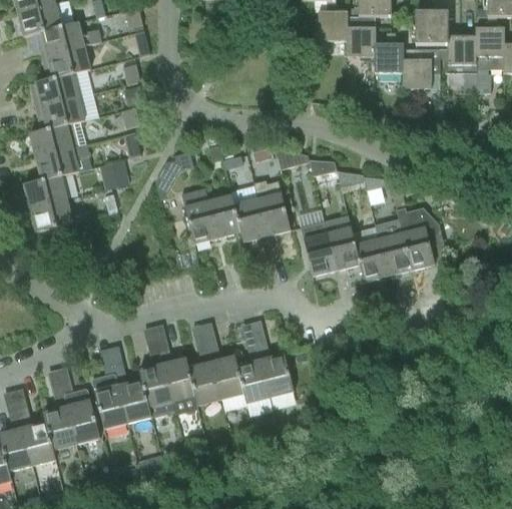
[(14,0),(18,13),(55,3),(54,0),(14,0)]
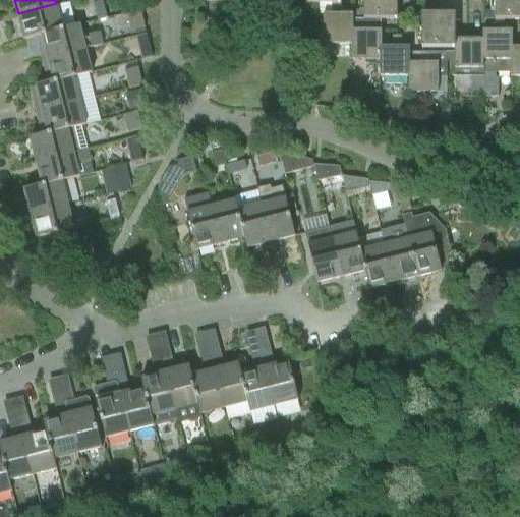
[(98,17),(107,15),(103,0),(94,0),(98,17)]
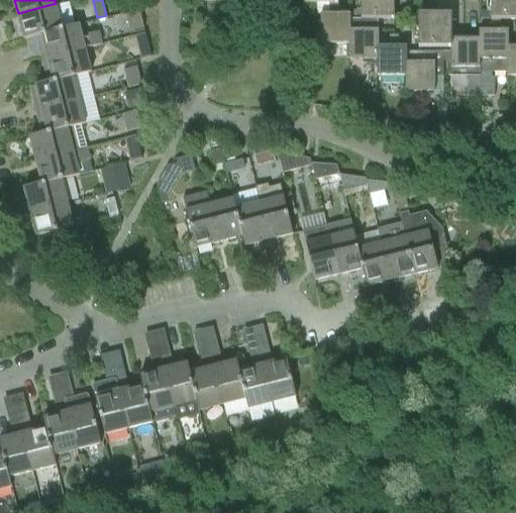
[(395,17),(394,0),(360,0),(362,17),(371,17),(395,17)]
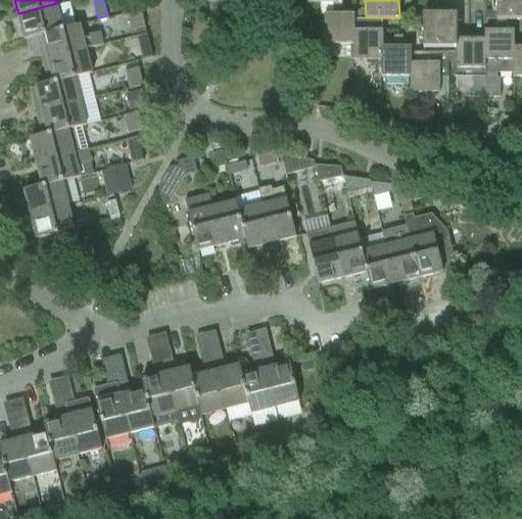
[(496,0),(496,17),(506,17),(521,16),(521,0),(496,0)]
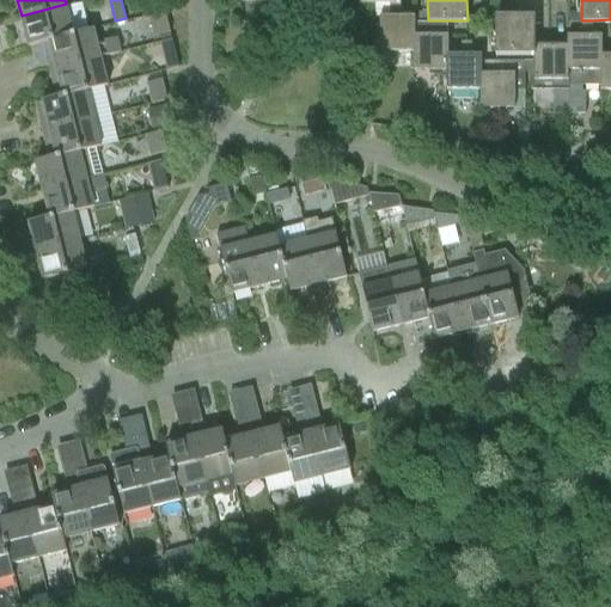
[(401,14),(401,1),(390,1),(390,14),(380,14),(380,49),(414,49),(414,32),(415,32),(415,14),(401,14)]
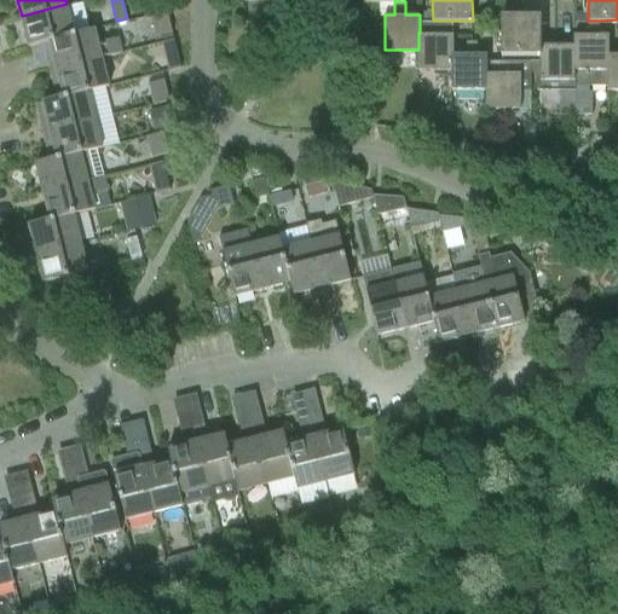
[(29,44),(40,41),(44,40),(74,33),(73,32),(67,4),(22,16),(29,44)]
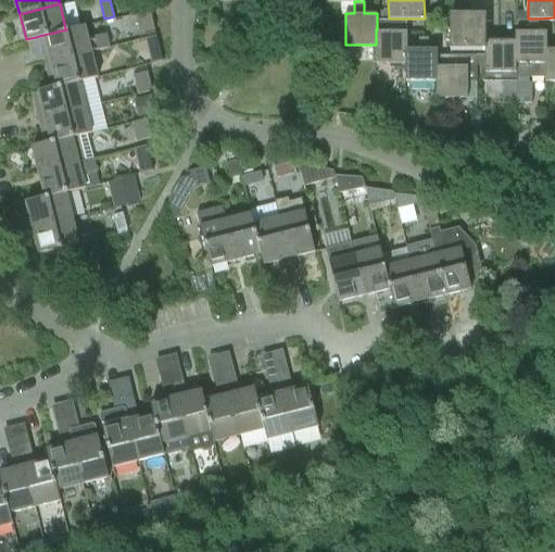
[(140,29),(155,26),(150,8),(136,11),(140,29)]
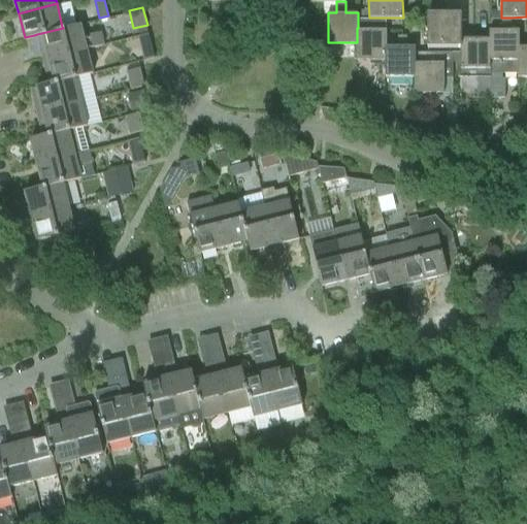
[(461,46),(461,37),(462,37),(462,12),(428,12),(428,46),(460,46),(461,46)]
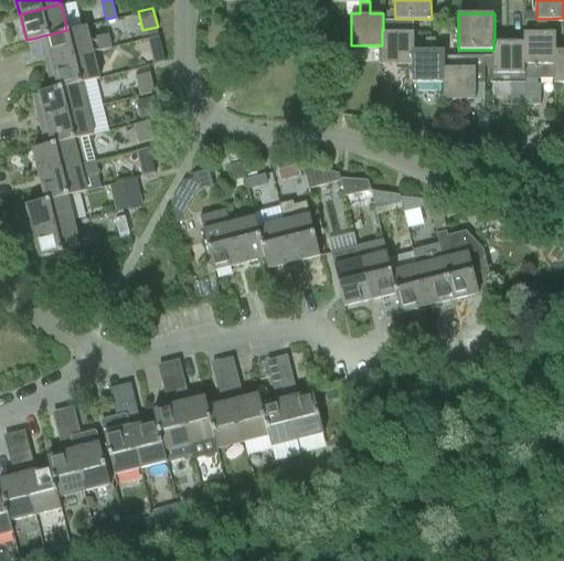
[(319,19),(319,31),(329,31),(329,19),(319,19)]
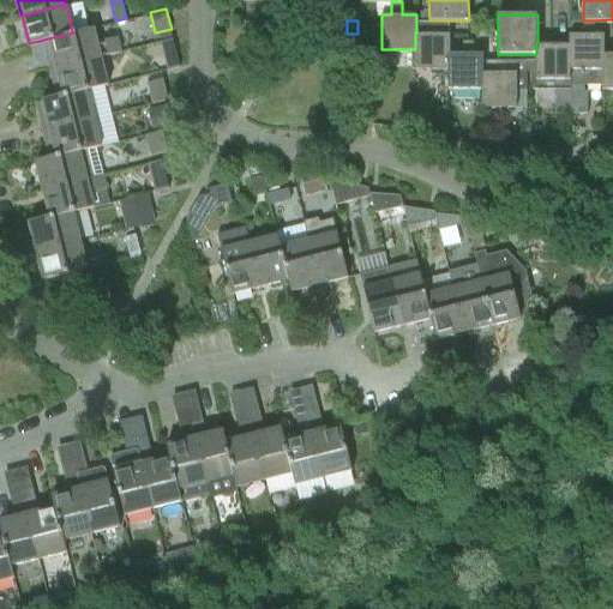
[(440,32),(440,20),(430,20),(430,32),(416,32),(415,32),(415,49),(415,68),(449,68),(449,52),(450,52),(450,32),(440,32)]
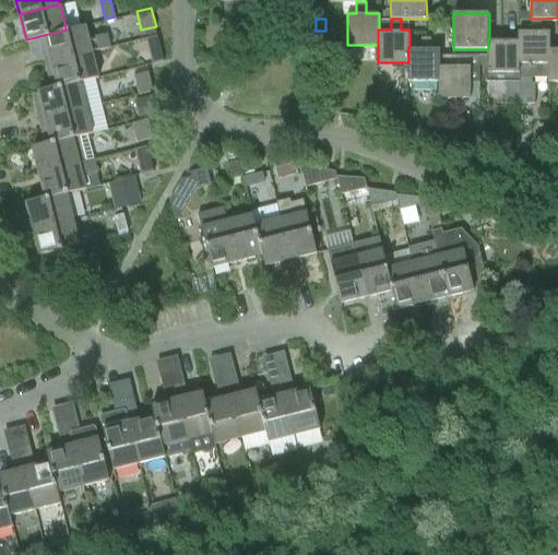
[(541,31),(541,19),(531,19),(531,31),(518,31),(518,35),(519,35),(519,62),(520,62),(519,102),(534,102),(534,77),(548,77),(548,63),(549,63),(549,48),(550,48),(550,31),(541,31)]
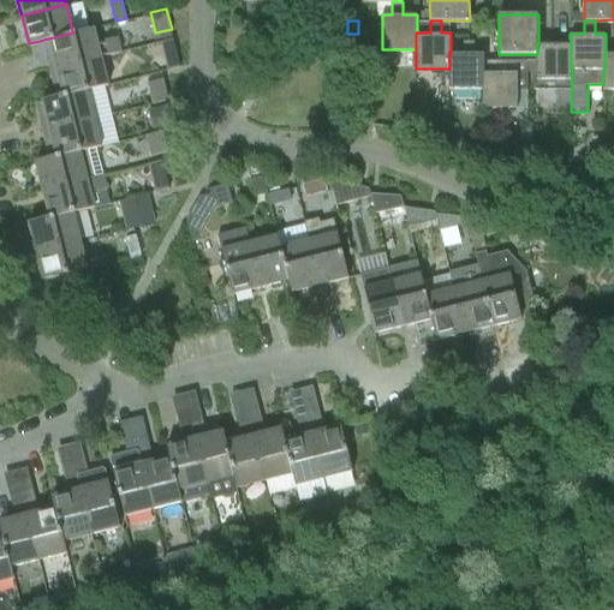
[(99,43),(95,27),(72,31),(73,33),(43,40),(47,58),(54,55),(57,66),(102,55),(121,51),(118,35),(106,39),(106,42),(99,43)]
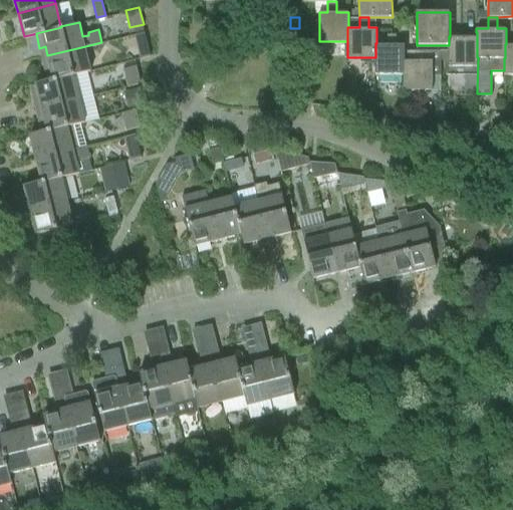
[(141,57),(151,55),(145,31),(135,33),(141,57)]
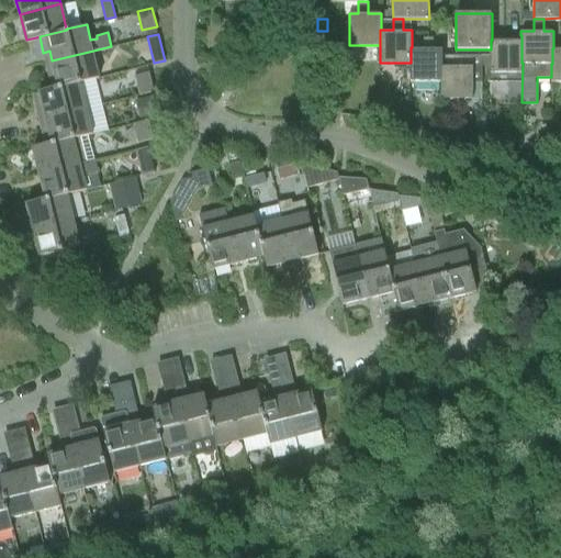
[(442,66),(442,48),(434,48),(434,35),(424,35),(424,47),(412,47),(411,47),(411,63),(411,80),(441,80),(441,66),(442,66)]
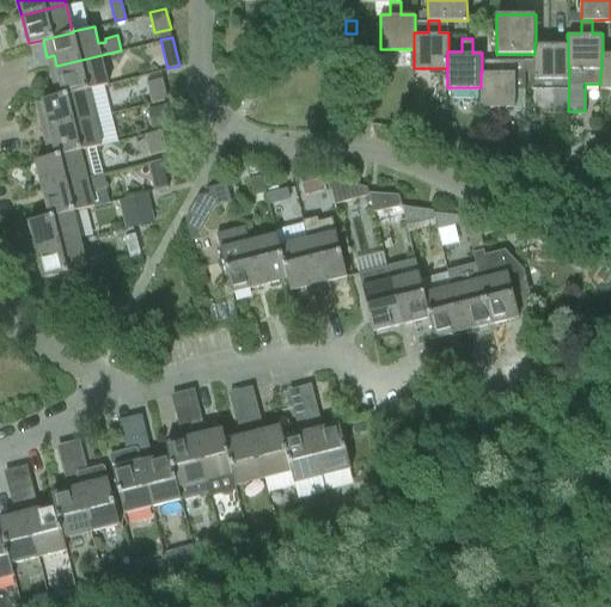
[(567,38),(554,38),(554,43),(536,43),(535,43),(535,54),(533,54),(533,87),(554,87),(554,111),(568,111),(569,68),(568,68),(568,38),(567,38)]
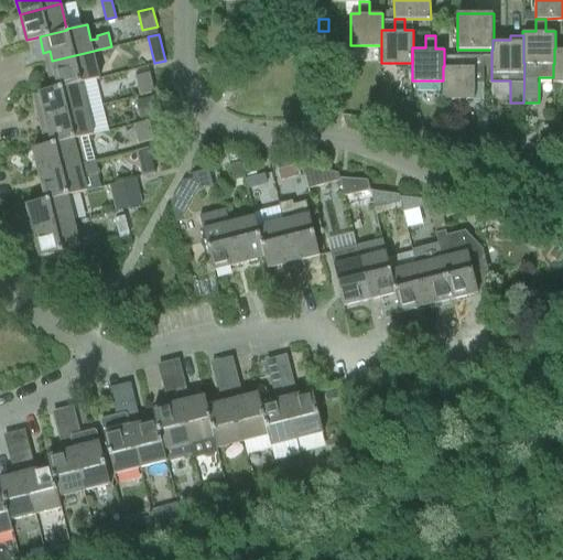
[(562,47),(555,49),(554,49),(554,64),(553,64),(553,77),(553,81),(562,81),(562,47)]
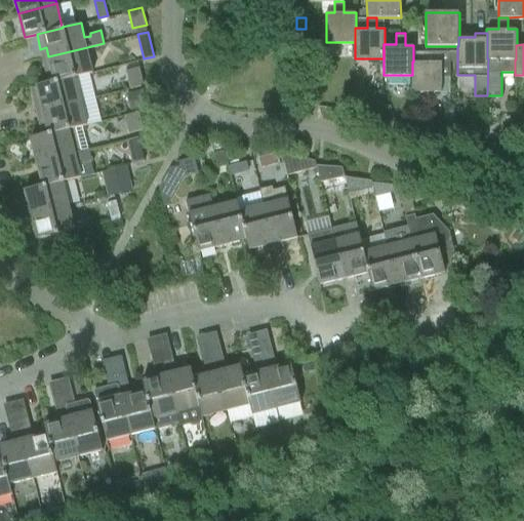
[(75,76),(93,71),(87,47),(48,56),(50,65),(45,67),(48,82),(75,75),(75,76)]
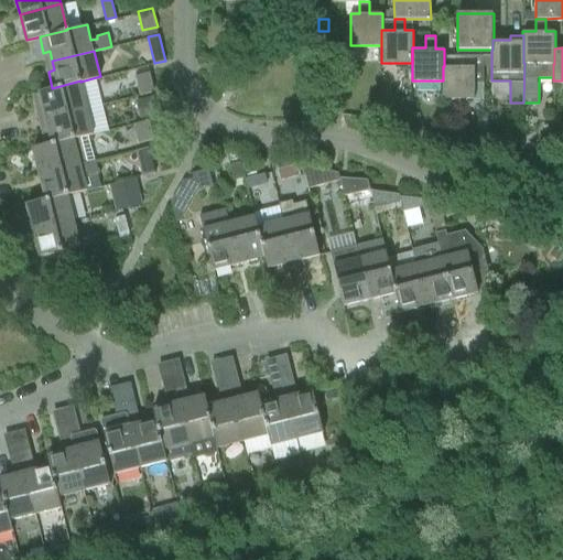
[(443,81),(443,98),(475,98),(475,83),(484,83),(484,54),(444,54),(444,66),(443,66),(443,81)]
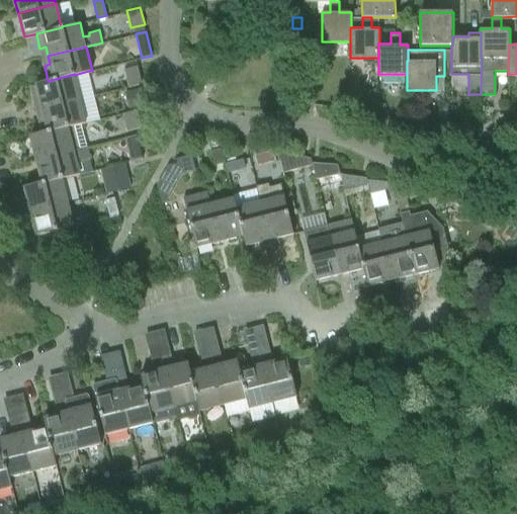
[(200,66),(203,57),(193,54),(190,63),(200,66)]
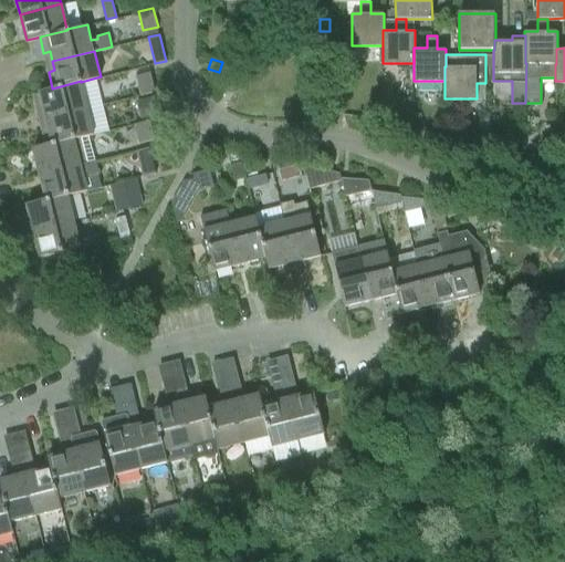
[(138,73),(137,73),(142,93),(143,93),(153,91),(153,87),(155,87),(150,70),(138,73)]
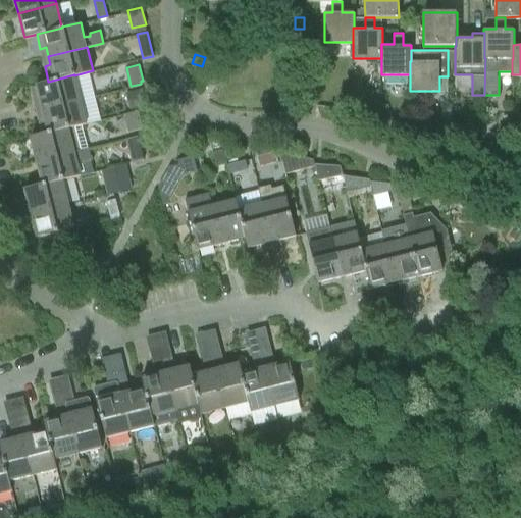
[(80,99),(74,75),(74,74),(48,82),(45,82),(31,85),(34,98),(37,99),(40,99),(42,108),(80,99)]
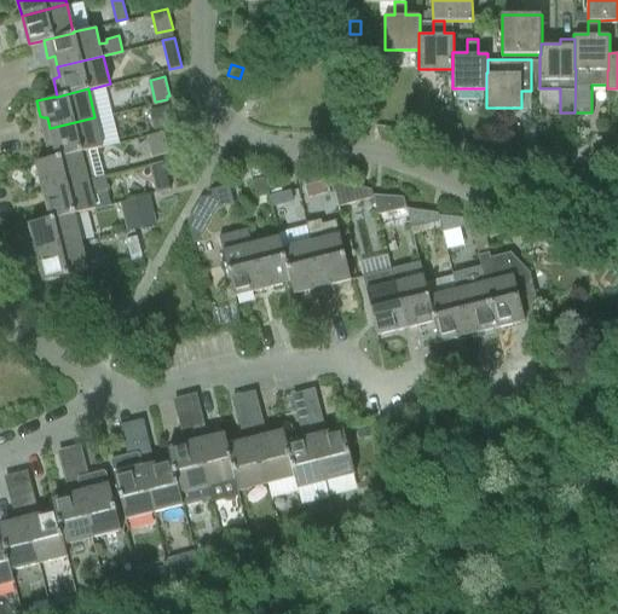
[(154,128),(173,123),(168,104),(149,108),(154,128)]
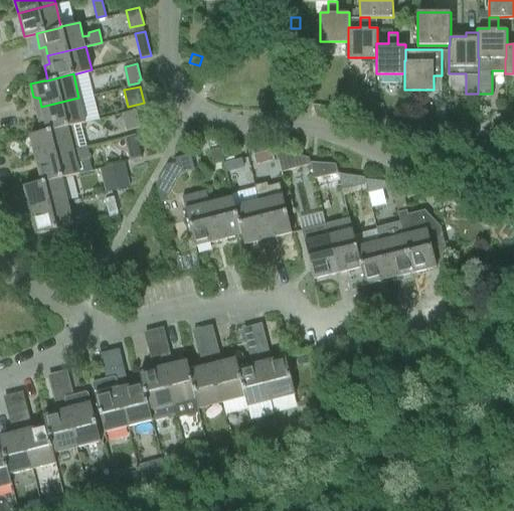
[(67,126),(81,122),(84,121),(78,98),(41,107),(43,115),(40,116),(39,119),(42,131),(47,130),(67,125),(67,126)]
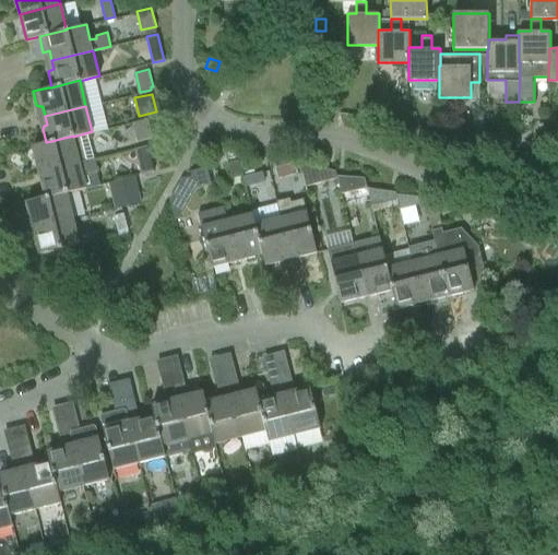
[(137,139),(143,138),(153,136),(149,117),(132,120),(137,139)]
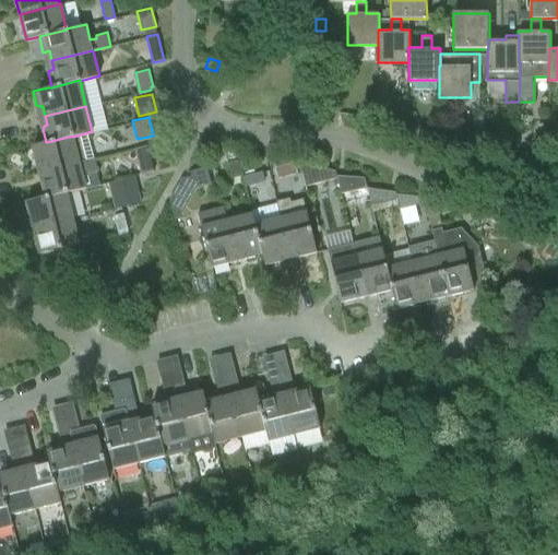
[(417,139),(418,139),(432,144),(436,133),(420,129),(417,139)]
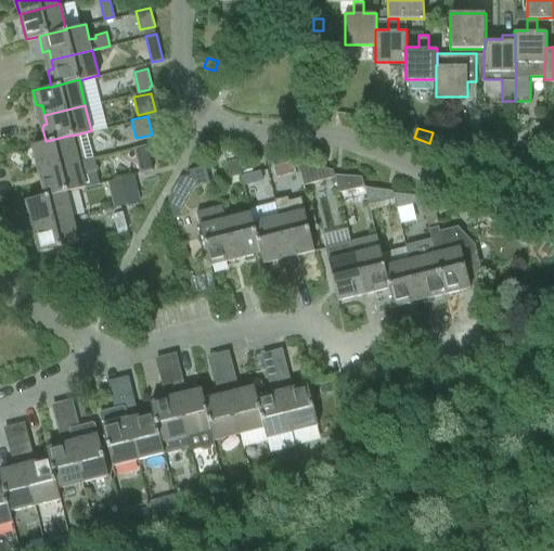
[(94,156),(88,131),(73,136),(73,135),(51,140),(46,141),(33,144),(39,170),(94,156)]
